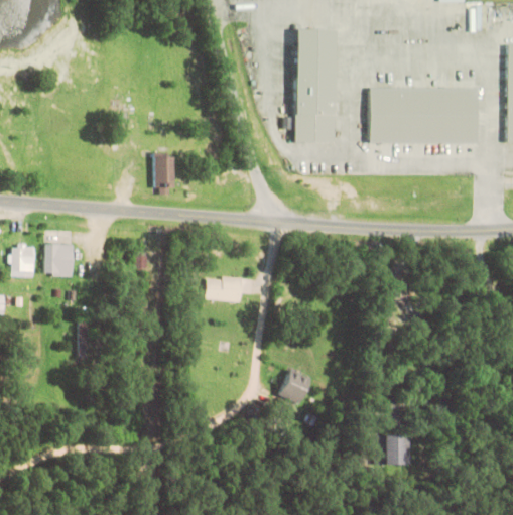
[(292,28),(296,143),(335,142),(331,27),(292,28)]
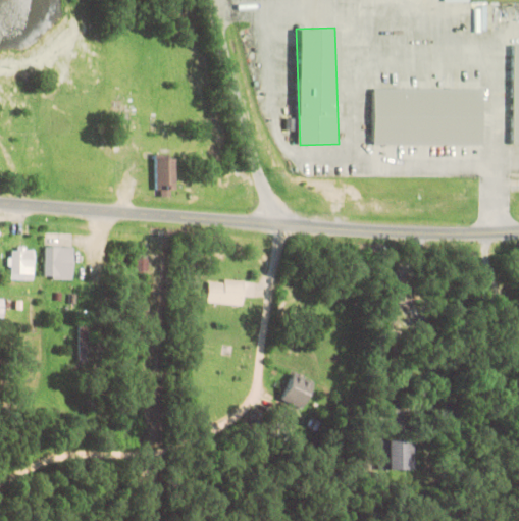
[(518,44),(508,44),(509,145),(518,145),(518,44)]
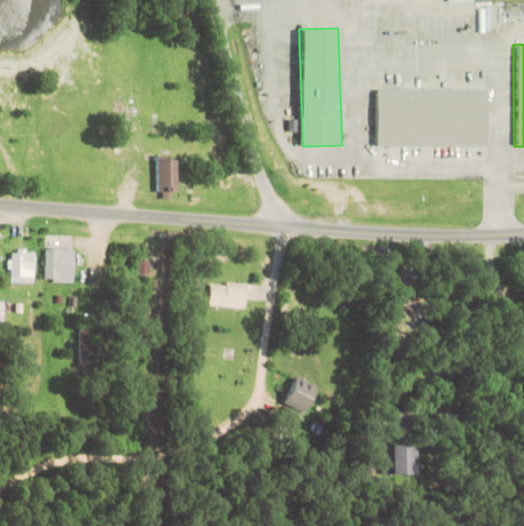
[(377,89),(377,147),(486,147),(485,89),(377,89)]
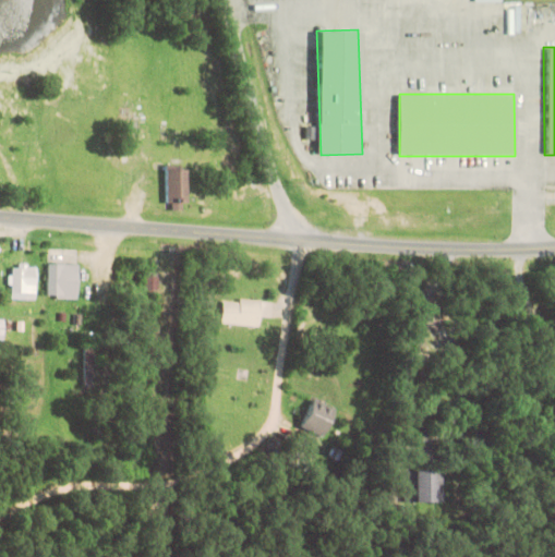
[(172,204),(194,204),(193,170),(172,170),(172,204)]
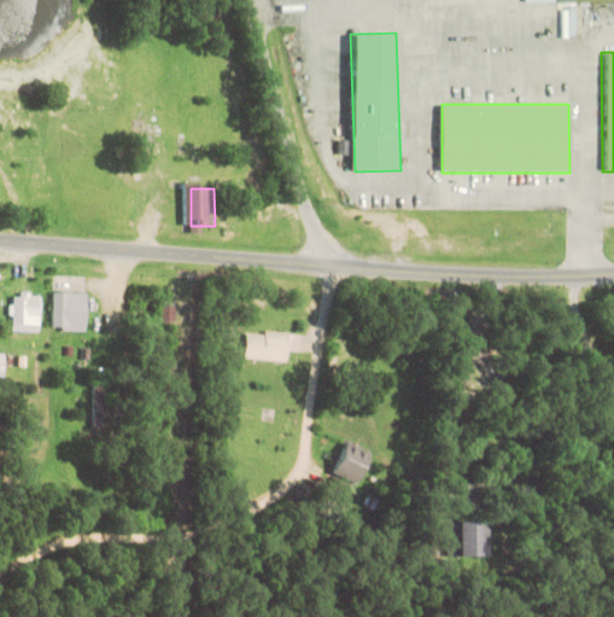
[(31,291),(21,290),(21,296),(13,296),(13,304),(9,304),(7,316),(13,316),(13,331),(40,331),(41,296),(31,295),(31,291)]
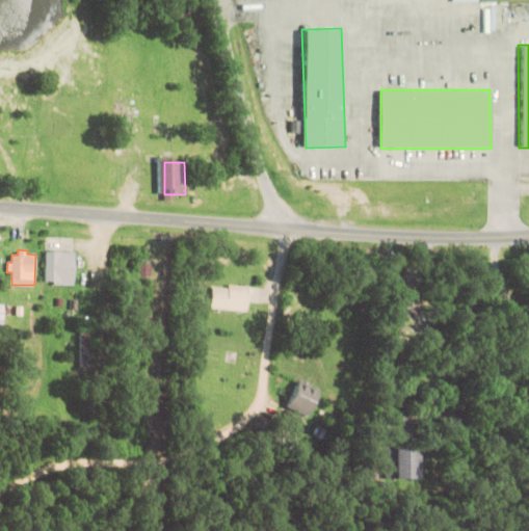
[(47,250),(46,284),(68,285),(68,277),(78,277),(79,251),(47,250)]
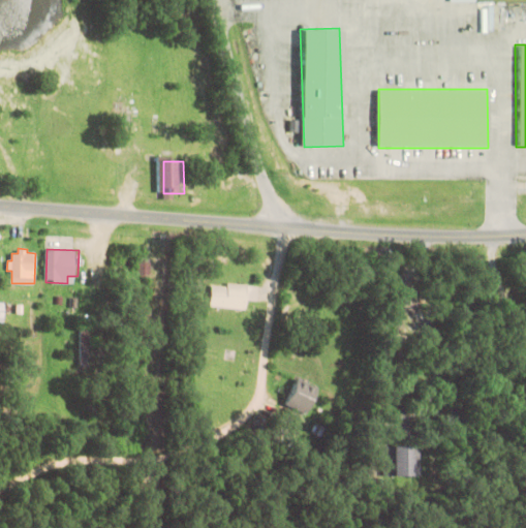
[(213,285),(210,306),(247,311),(249,299),(257,300),(259,286),(229,283),(229,287),(213,285)]
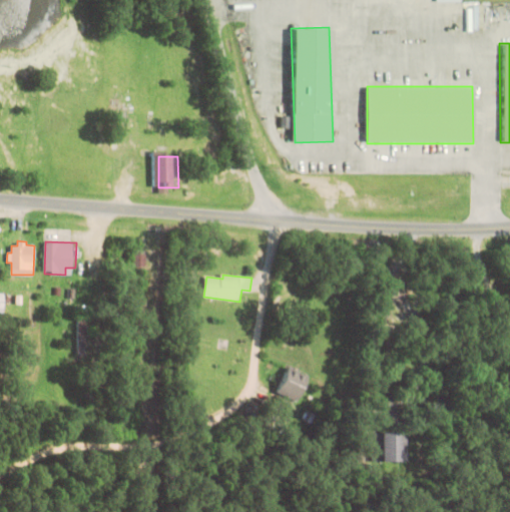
[(0,315),(8,316),(9,294),(0,293),(0,315)]
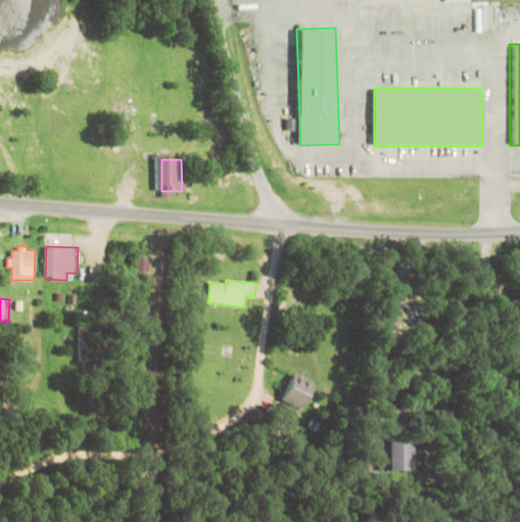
[(293,373),(286,387),(281,397),(303,410),(317,385),(293,373)]
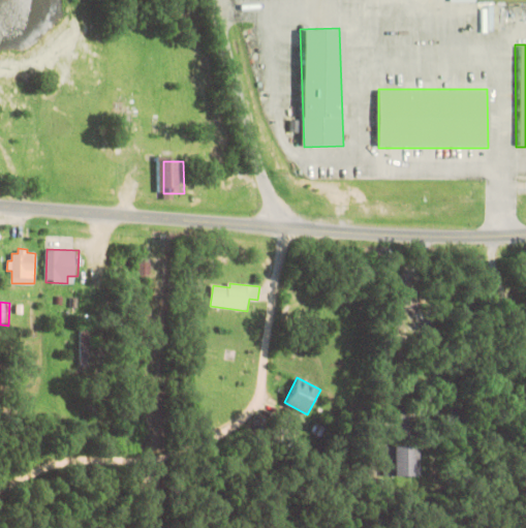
[(420,444),(420,475),(383,475),(383,444),(420,444)]
